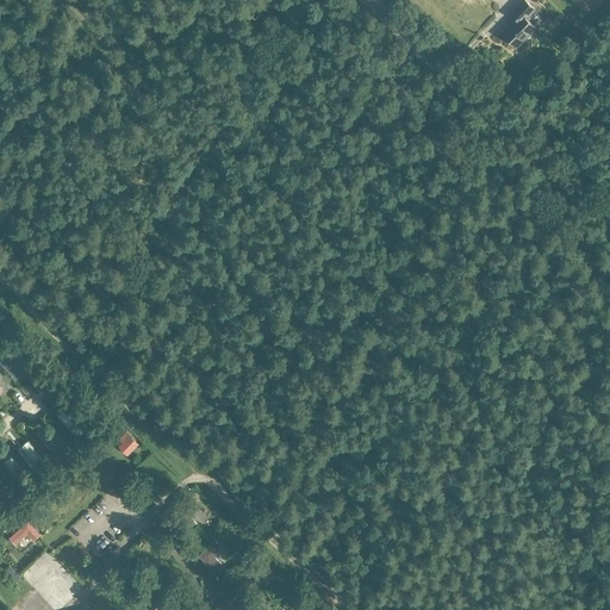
[(518,16),(503,32),(517,45),(523,39),(526,39),(529,35),(529,32),(535,26),(526,18),(535,8),(526,0),(522,0),(512,10),(518,16)]
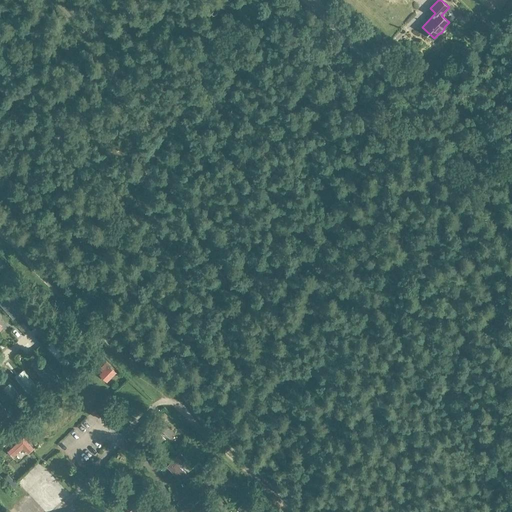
[(17,315),(18,314),(13,308),(14,306),(9,301),(8,302),(4,298),(0,302),(0,305),(13,319),(17,315)]
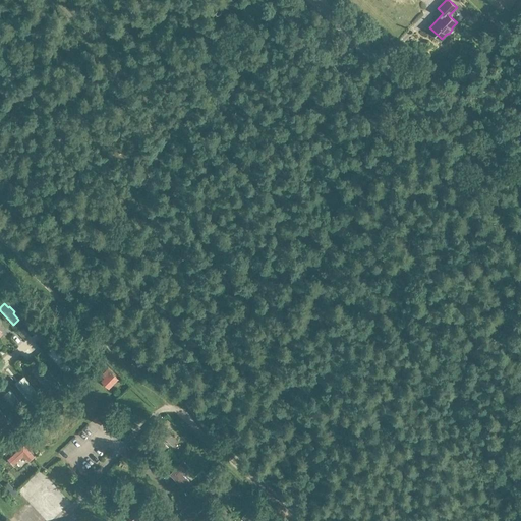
[(60,347),(55,352),(59,356),(57,357),(62,362),(64,360),(68,365),(73,361),(60,347)]
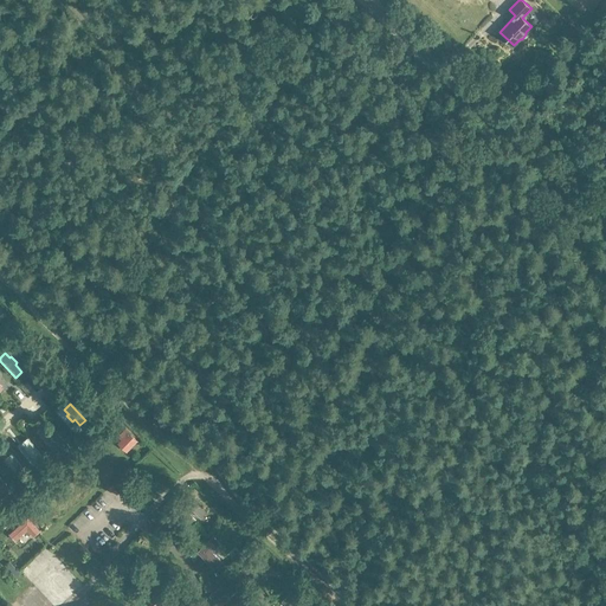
[(62,429),(70,423),(64,413),(56,418),(62,429)]
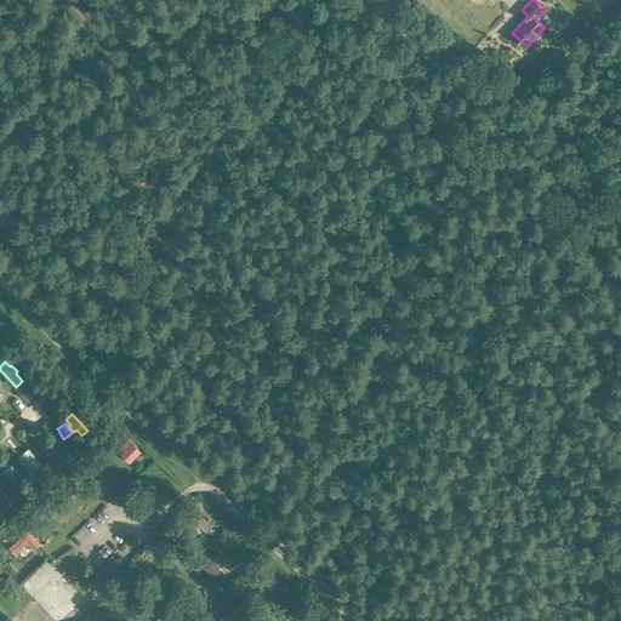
[(55,438),(47,444),(46,445),(62,463),(58,466),(64,473),(77,463),(55,438)]
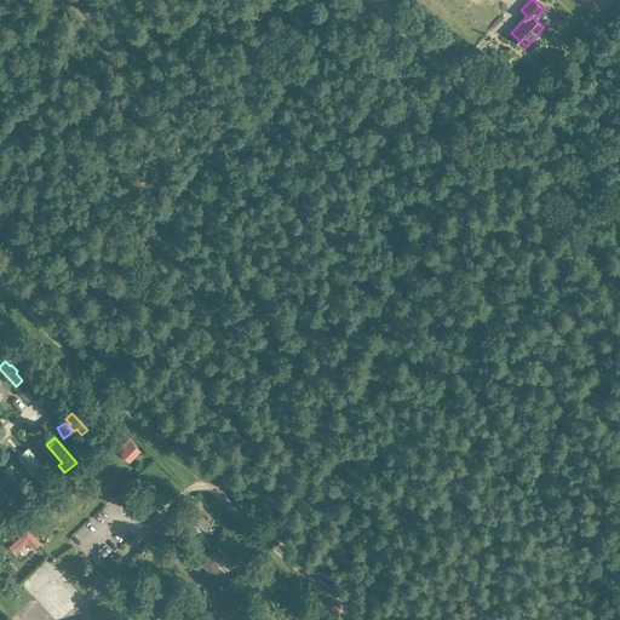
[(141,449),(128,438),(122,445),(126,448),(122,452),(131,460),(141,449)]
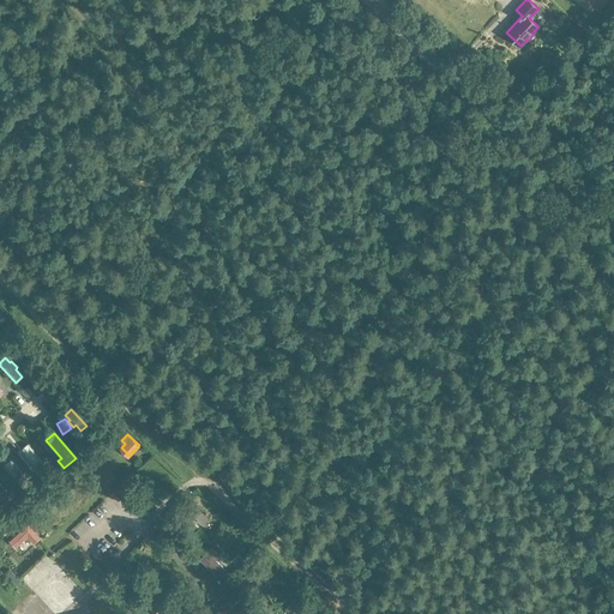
[(23,449),(23,450),(32,462),(34,463),(37,468),(44,463),(35,452),(32,449),(29,444),(23,449)]
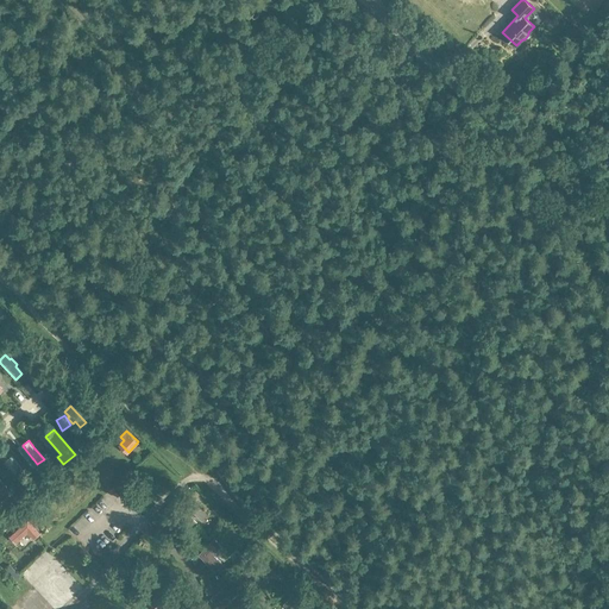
[(6,462),(19,478),(25,475),(12,458),(6,462)]
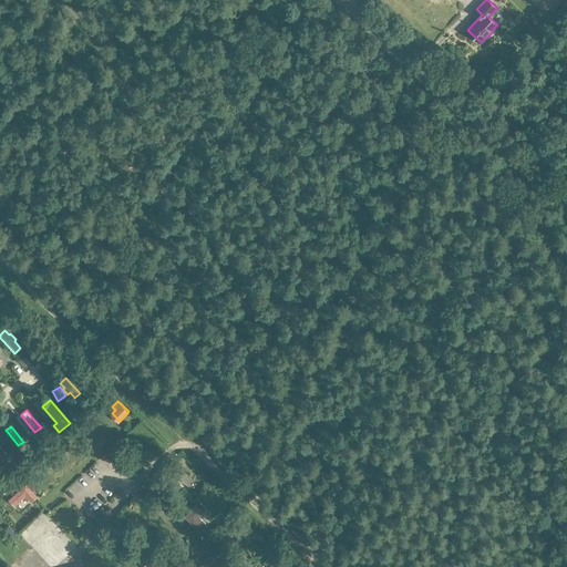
[(84,439),(92,451),(98,447),(89,435),(84,439)]
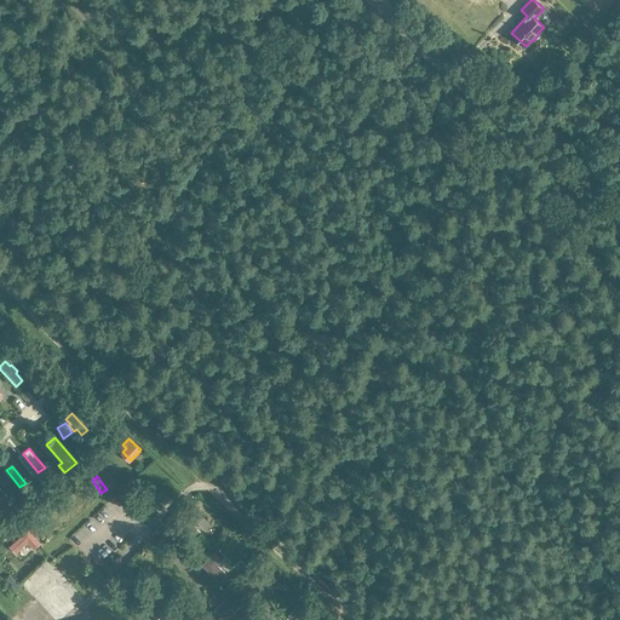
[(28,528),(10,545),(16,552),(26,544),(29,547),(32,545),(34,549),(41,541),(28,528)]
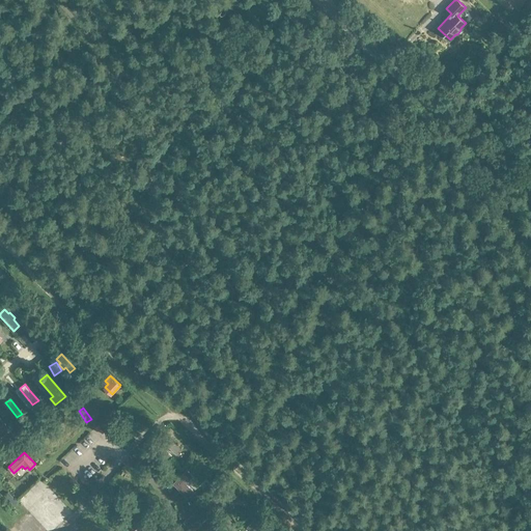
[(187,469),(172,483),(187,498),(194,491),(186,483),(193,476),(187,469)]
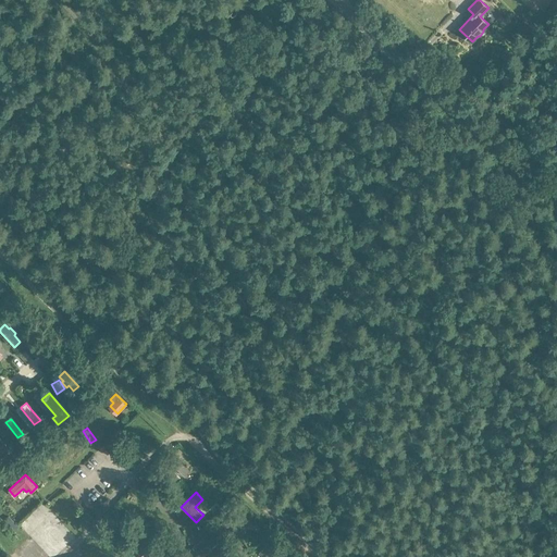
[(227,517),(220,522),(233,537),(239,532),(233,524),(238,519),(234,514),(229,518),(227,517)]
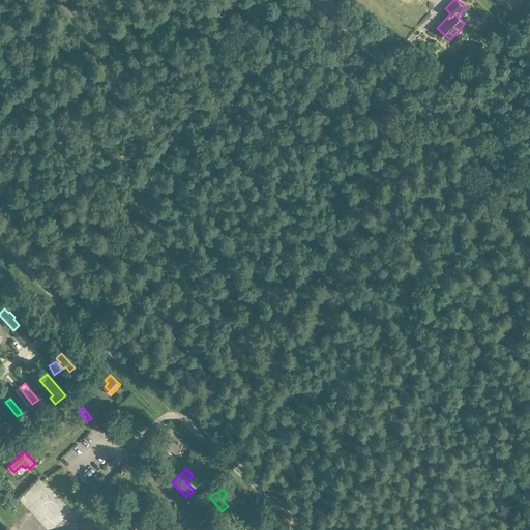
[(201,503),(183,520),(188,525),(197,517),(201,520),(206,514),(203,511),(206,508),(201,503)]
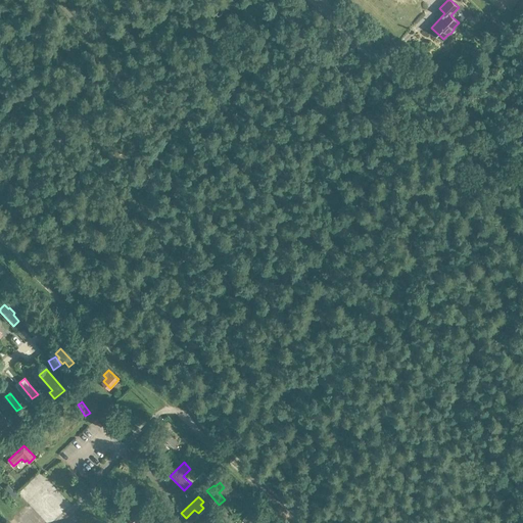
[(150,522),(138,510),(131,517),(137,522),(150,522)]
